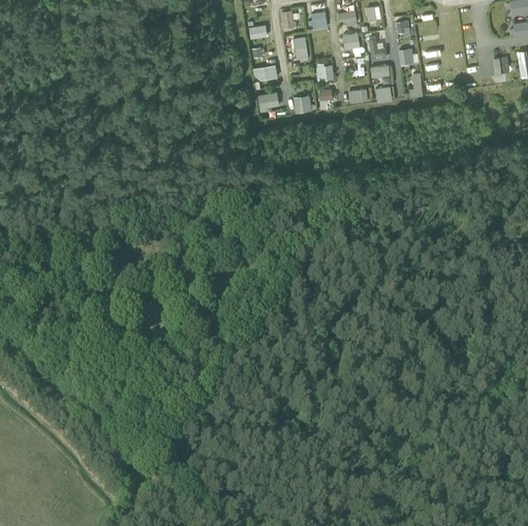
[(527,0),(510,0),(511,12),(527,11),(527,0)]
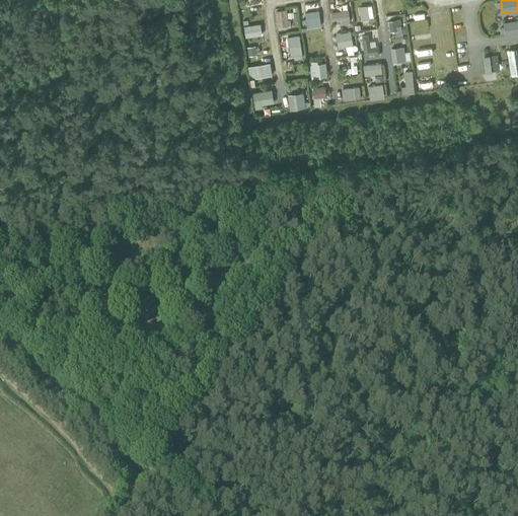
[(373,21),(372,7),(358,8),(360,22),(373,21)]
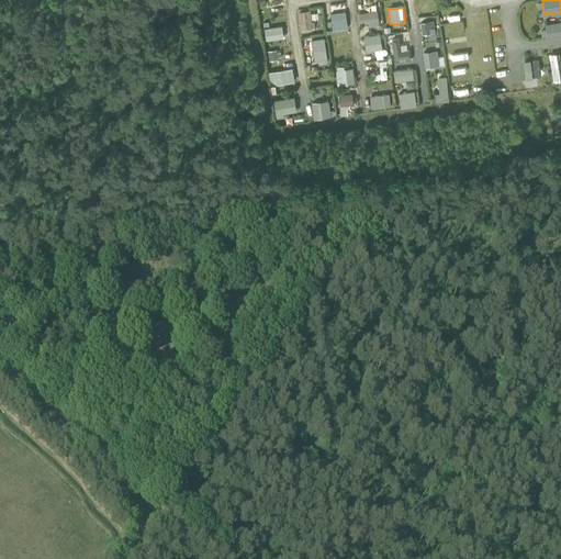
[(314,31),(313,13),(296,14),(298,32),(314,31)]
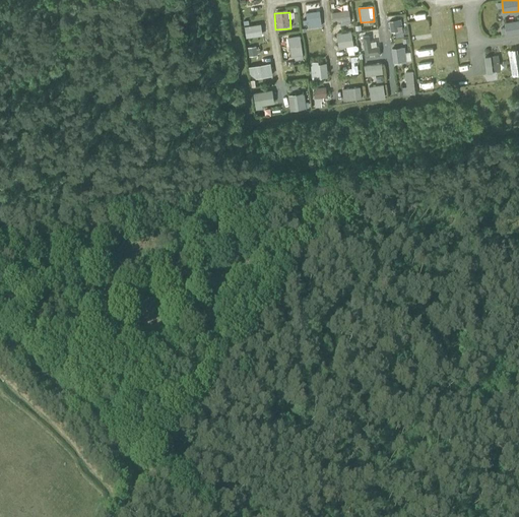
[(333,26),(350,25),(349,12),(332,13),(333,26)]
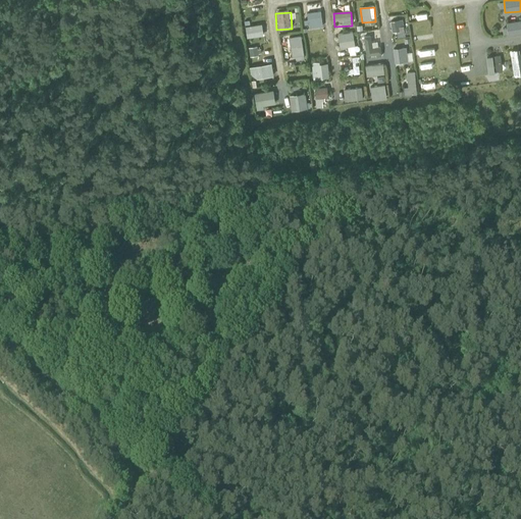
[(308,22),(303,22),(304,31),(322,29),(321,13),(307,14),(308,22)]
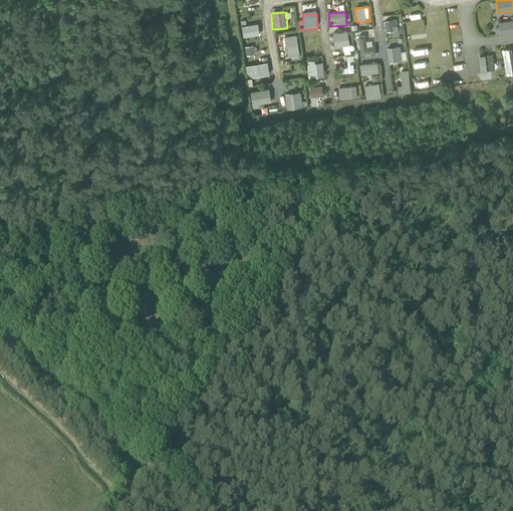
[(512,20),(499,23),(501,35),(512,33),(512,20)]
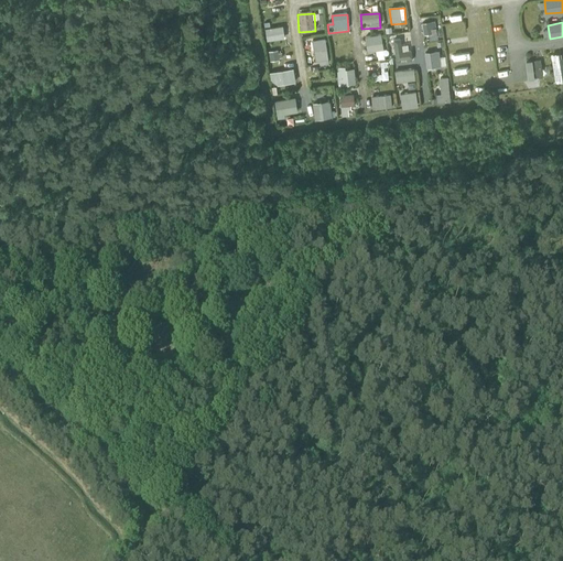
[(421,24),(422,36),(436,35),(435,23),(421,24)]
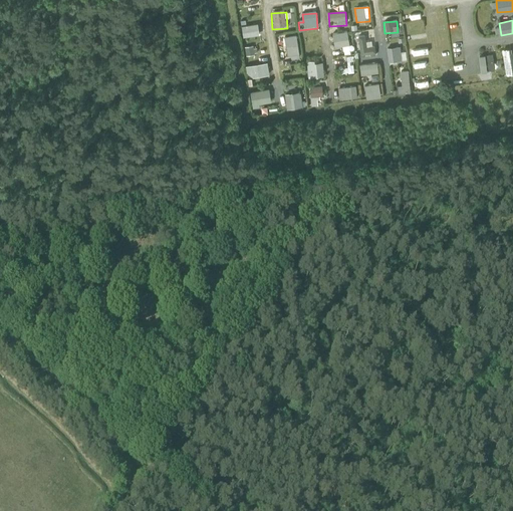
[(241,26),(241,38),(260,38),(259,26),(241,26)]
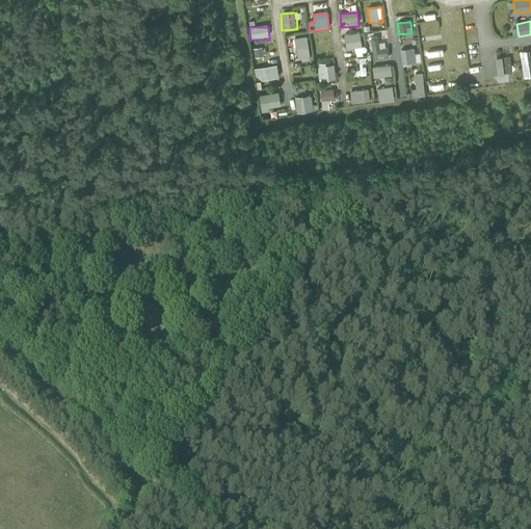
[(361,35),(345,36),(346,50),(362,49),(361,35)]
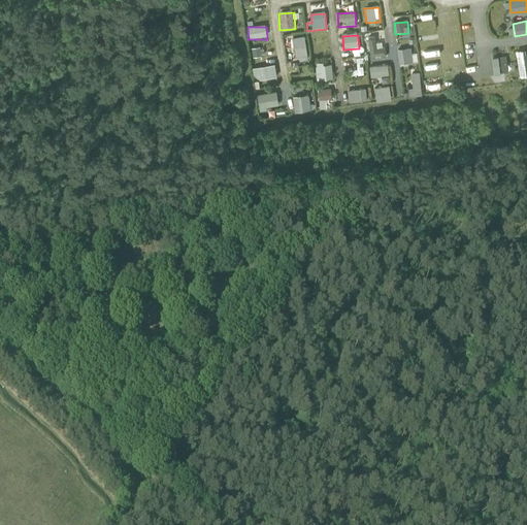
[(296,62),(307,61),(306,37),(294,38),(296,62)]
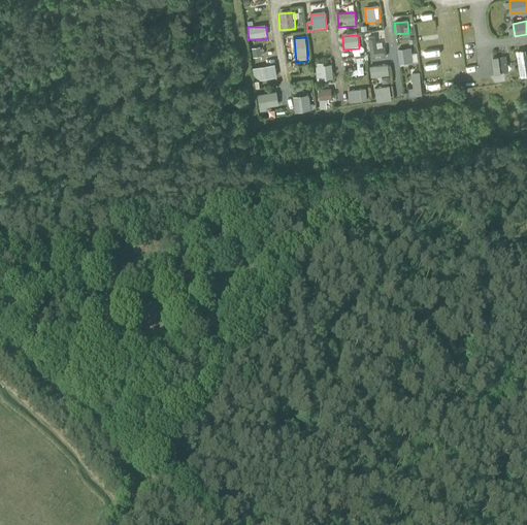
[(375,39),(369,39),(368,57),(384,58),(385,43),(375,43),(375,39)]
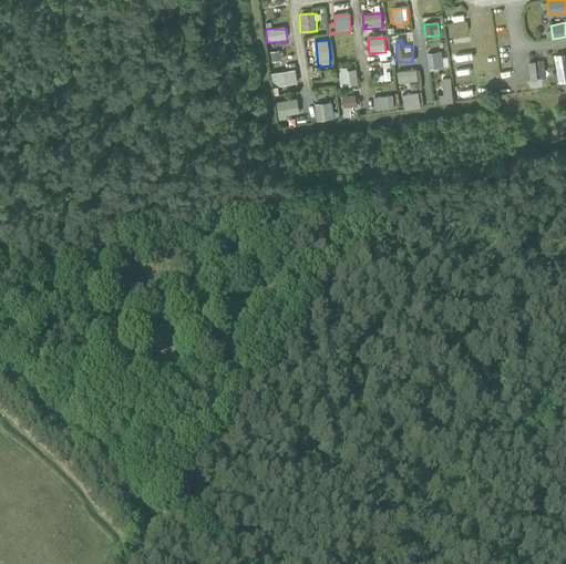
[(281,52),(268,53),(269,62),(283,61),(281,52)]
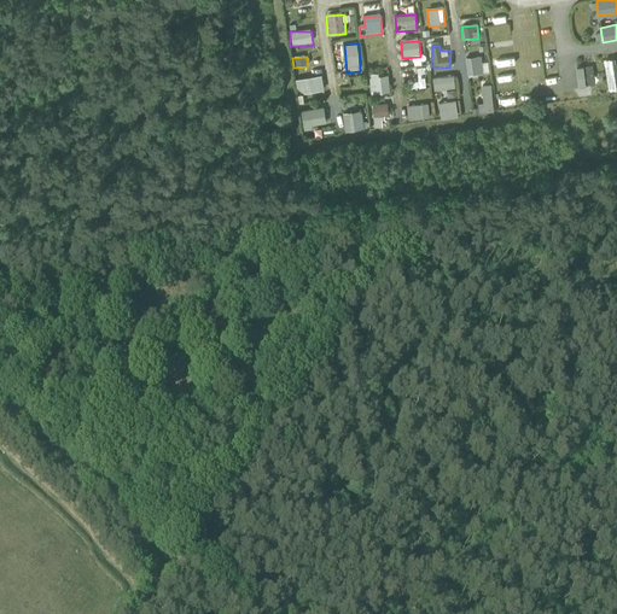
[(464,59),(466,77),(483,74),(481,57),(464,59)]
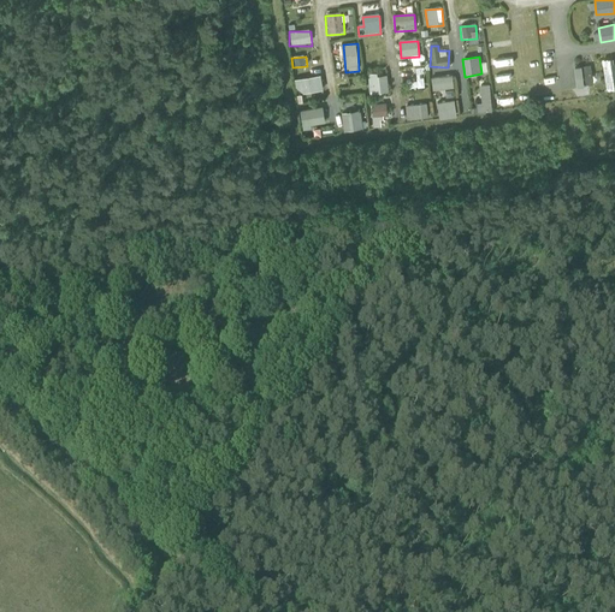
[(614,89),(614,58),(603,60),(607,90),(614,89)]
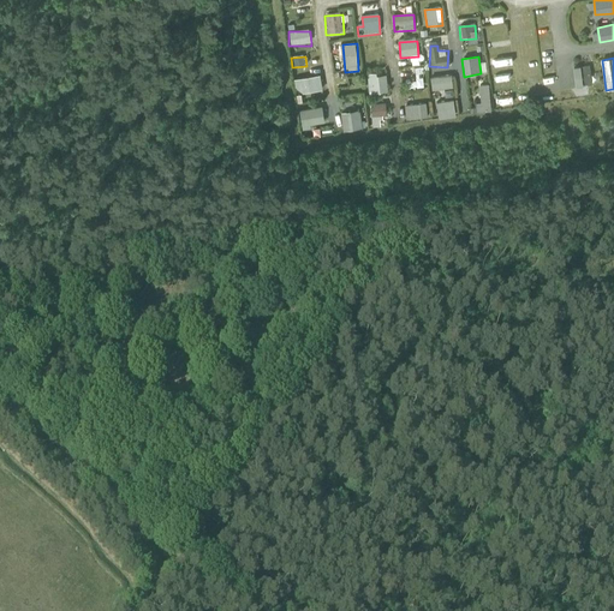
[(590,66),(572,67),(572,87),(591,87),(590,66)]
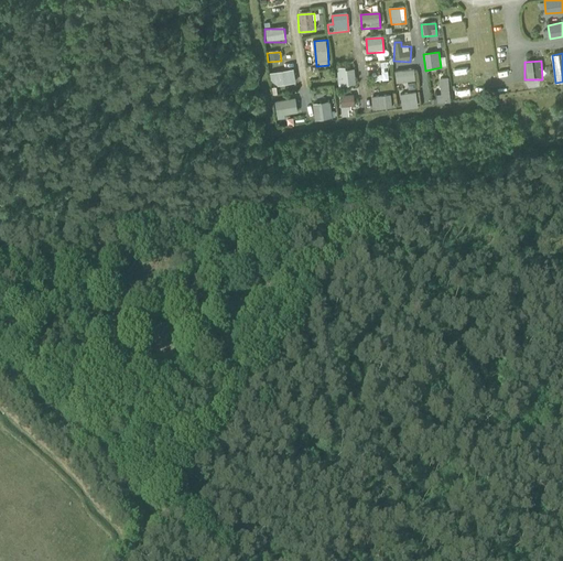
[(387,63),(378,64),(379,74),(388,73),(387,63)]
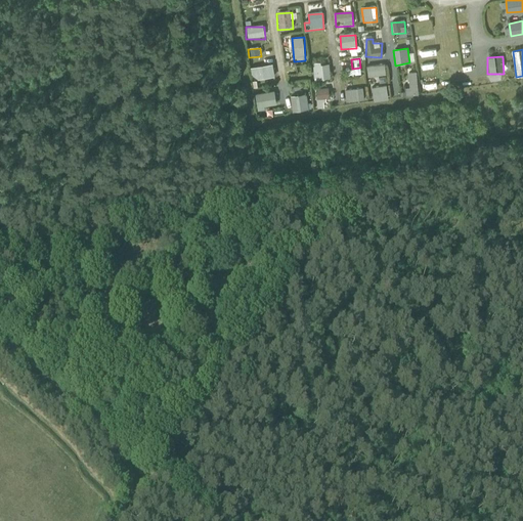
[(331,80),(330,66),(321,66),(321,63),(312,63),(313,81),(331,80)]
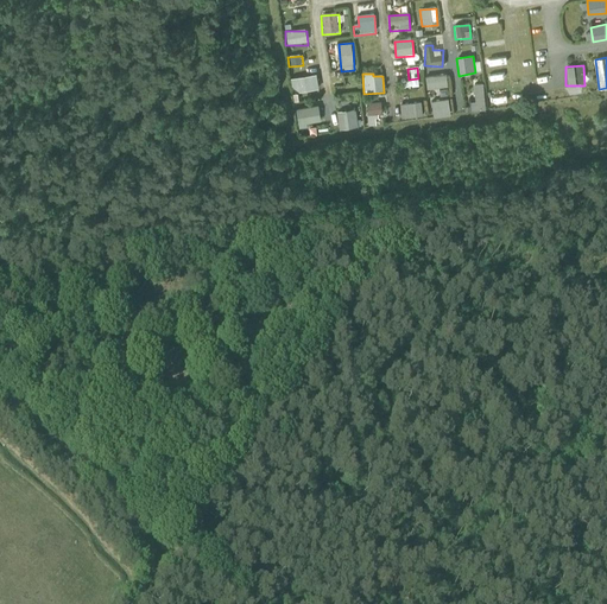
[(290,93),(318,91),(317,76),(290,78),(290,93)]
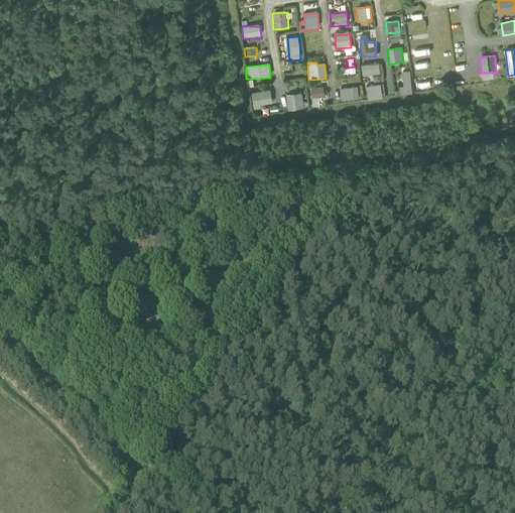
[(379,65),(360,66),(361,77),(379,76),(379,65)]
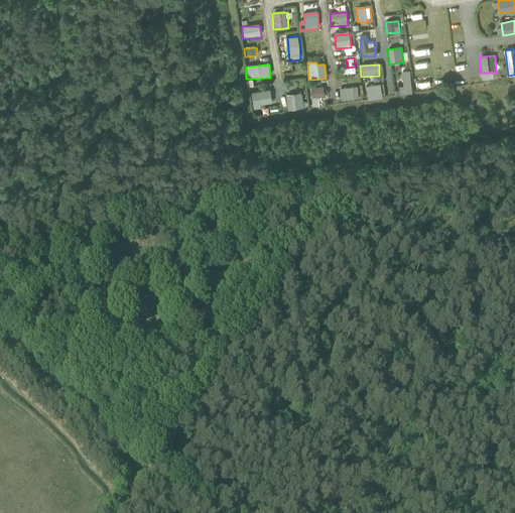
[(410,72),(402,72),(403,82),(399,82),(399,95),(412,94),(410,72)]
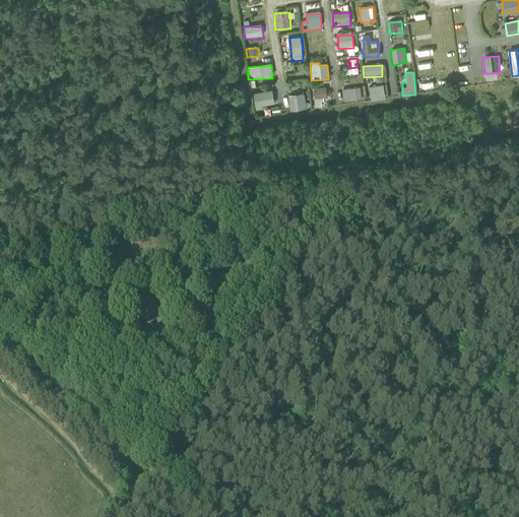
[(383,85),(368,88),(371,102),(385,100),(383,85)]
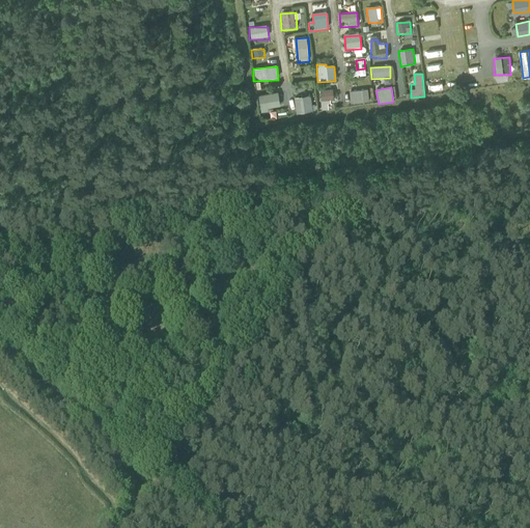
[(319,91),(321,103),(334,102),(333,90),(319,91)]
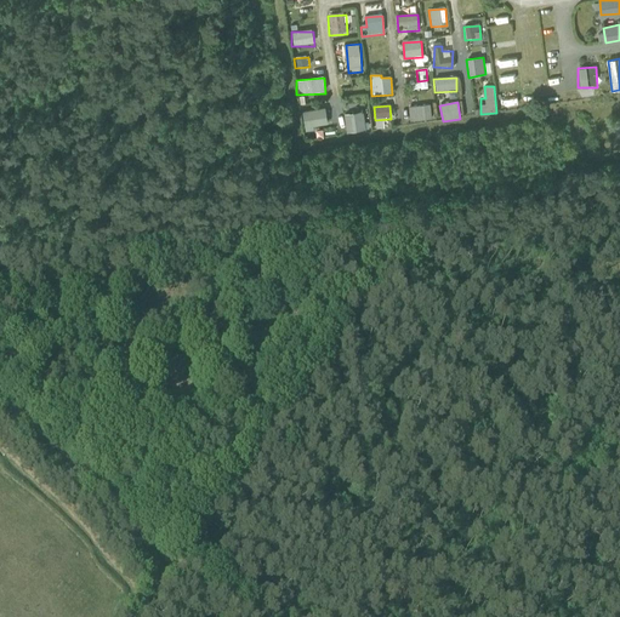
[(408,107),(409,121),(432,120),(431,106),(408,107)]
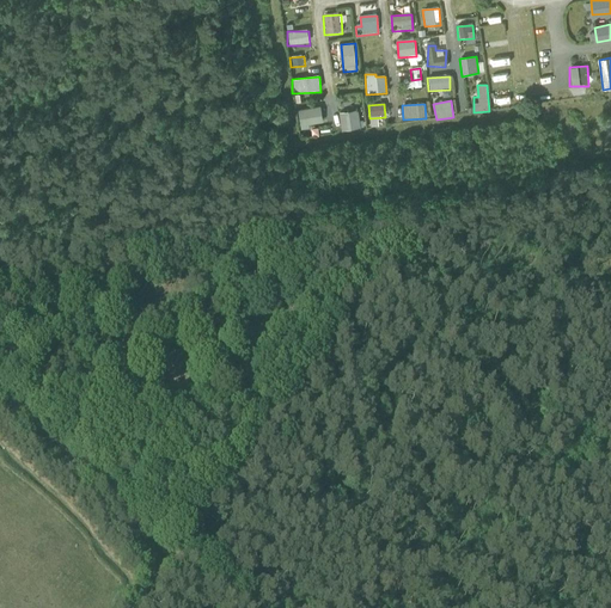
[(322,108),(295,110),(297,130),(307,130),(307,124),(323,123),(322,108)]
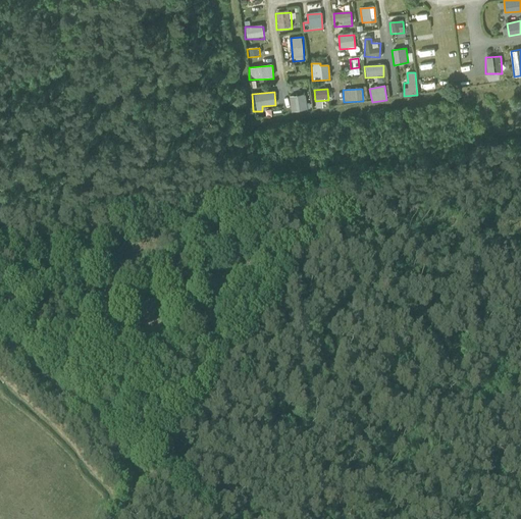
[(289,96),(291,112),(307,110),(306,95),(289,96)]
